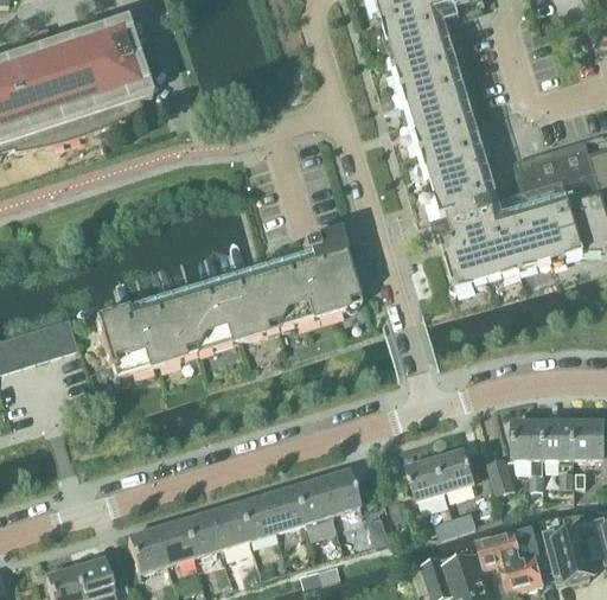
[(440,242),(443,250),(453,282),(449,288),(455,291),(455,292),(606,246),(606,212),(589,153),(585,139),(513,161),(516,171),(519,173),(525,191),(499,199),(446,23),(467,16),(466,10),(485,5),(483,0),(375,0),(441,216),(442,223),(436,224),(441,242),(440,242)]
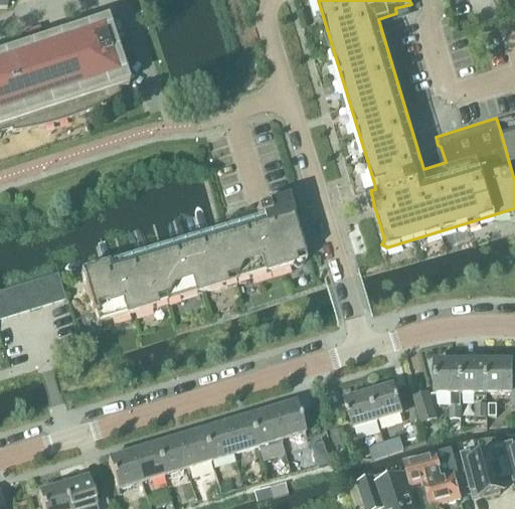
[(0,129),(10,126),(11,129),(17,128),(24,127),(37,124),(50,121),(63,117),(76,112),(83,110),(102,101),(120,92),(118,85),(128,81),(116,43),(115,43),(107,17),(106,17),(86,23),(91,37),(67,38),(45,41),(45,40),(43,40),(44,43),(33,46),(31,43),(0,52),(0,129)]
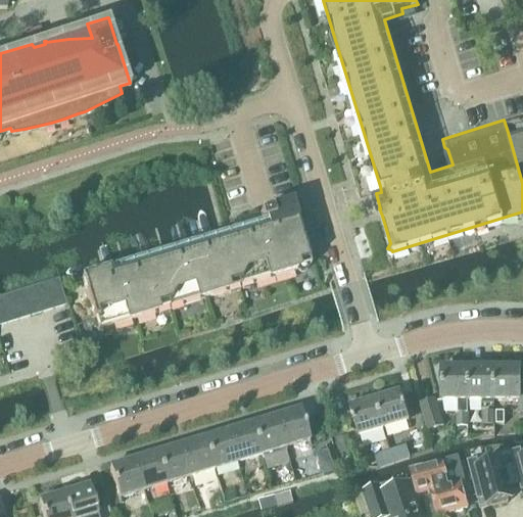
[(28,36),(42,32),(40,22),(26,28),(28,36)]
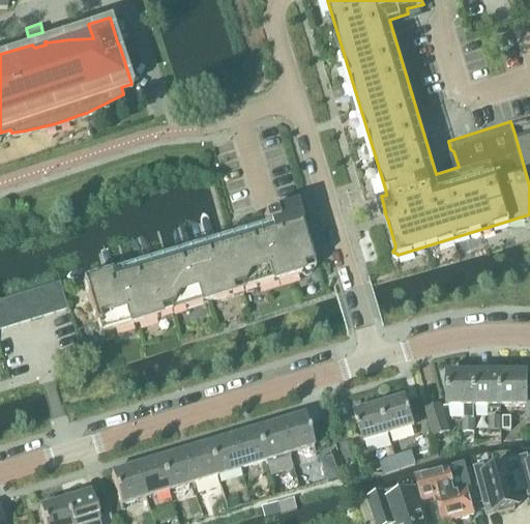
[(529,128),(514,134),(529,185),(529,128)]
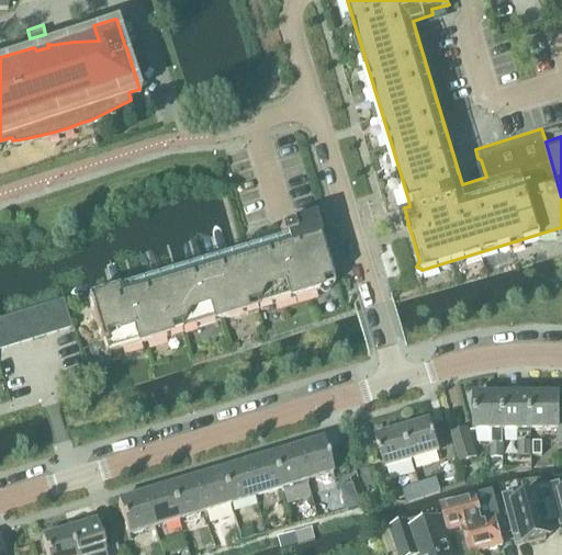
[(333,280),(335,275),(332,274),(318,233),(325,230),(318,212),(254,231),(257,244),(117,285),(88,294),(101,339),(100,342),(101,347),(104,348),(104,350),(105,349),(110,351),(116,349),(119,346),(168,330),(171,332),(179,330),(181,326),(186,328),(192,326),(194,323),(244,308),(247,309),(255,307),(256,304),(257,304),(261,305),(268,303),(270,299),(318,285),(323,286),(329,284),(332,281),(333,281),(333,280)]
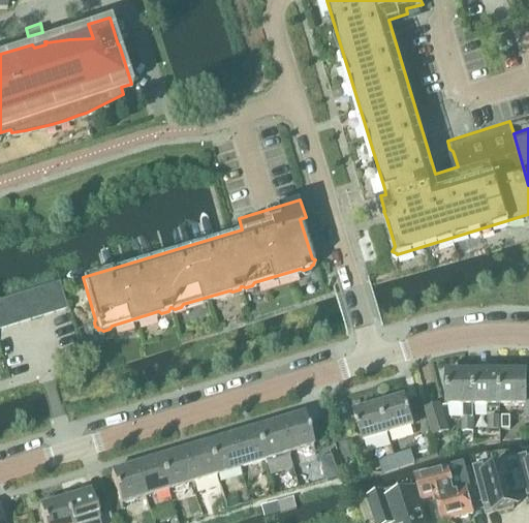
[(66,304),(59,278),(45,282),(54,308),(66,304)]
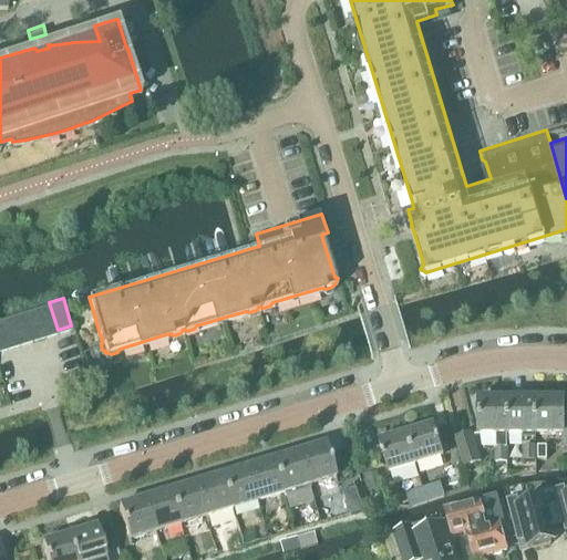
[(37,306),(45,333),(58,330),(49,302),(37,306)]
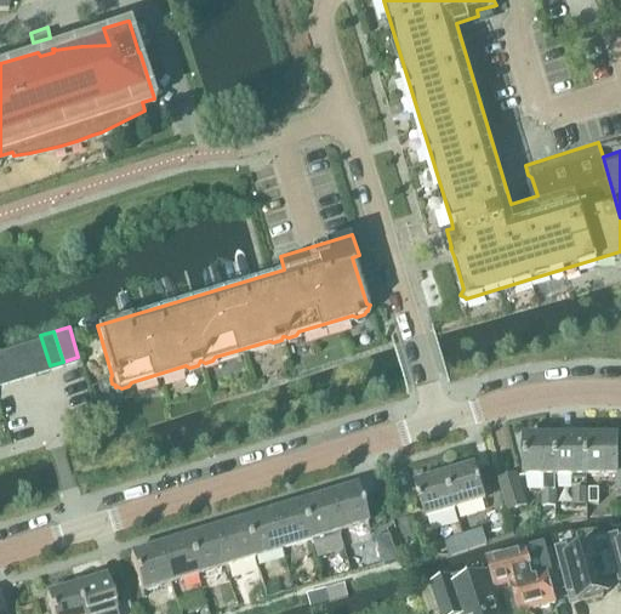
[(26,340),(35,370),(50,365),(40,335),(26,340)]
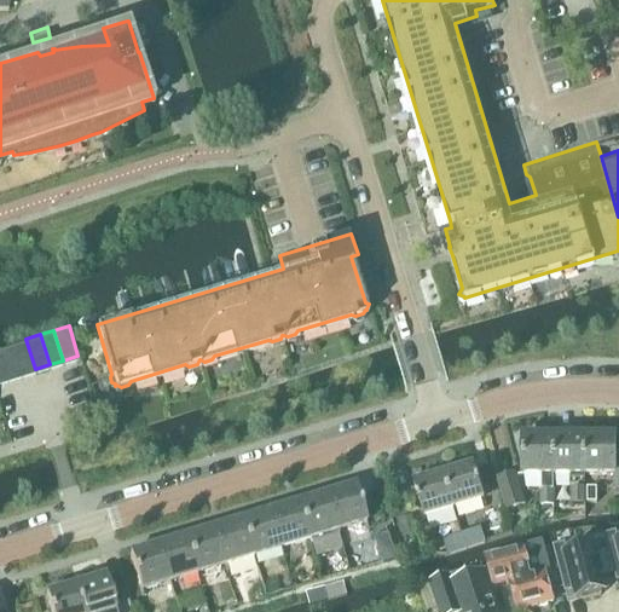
[(12,342),(22,373),(35,369),(25,339),(12,342)]
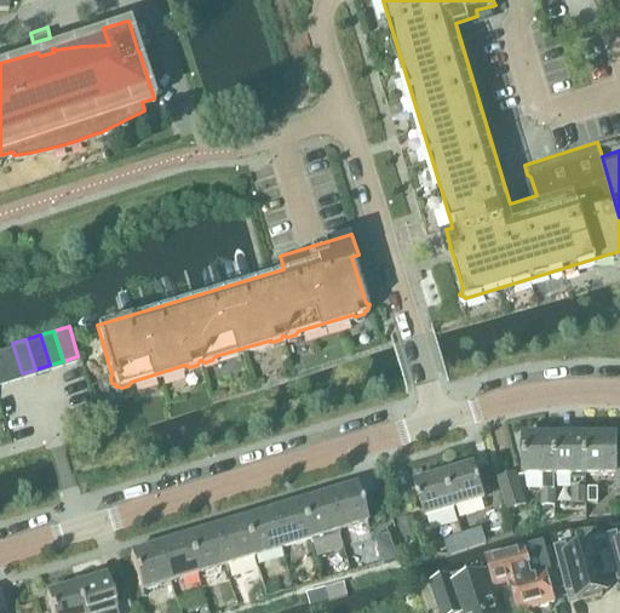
[(0,347),(0,353),(7,378),(22,373),(12,343),(0,347)]
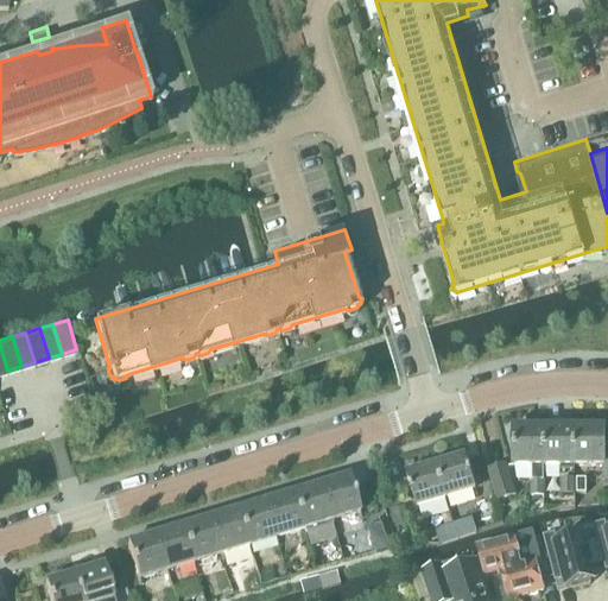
[(544,461),(544,422),(513,422),(513,461),(532,461),(532,491),(544,491),(544,461)]
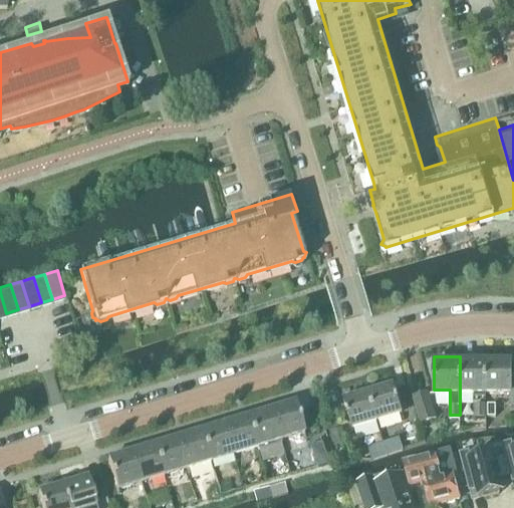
[(460,356),(460,390),(485,390),(485,356),(460,356)]
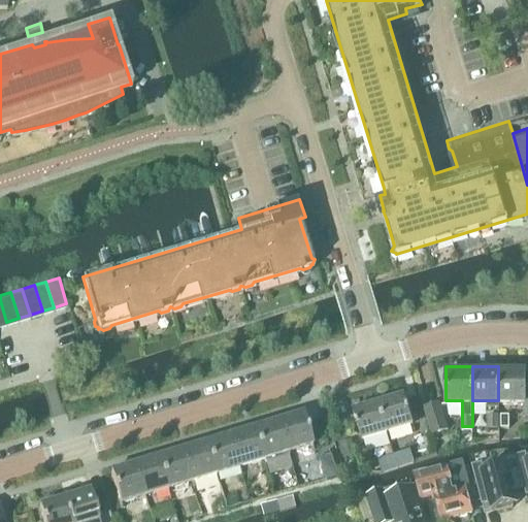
[(498,366),(498,400),(524,400),(524,412),(527,411),(527,384),(525,384),(525,366),(498,366)]
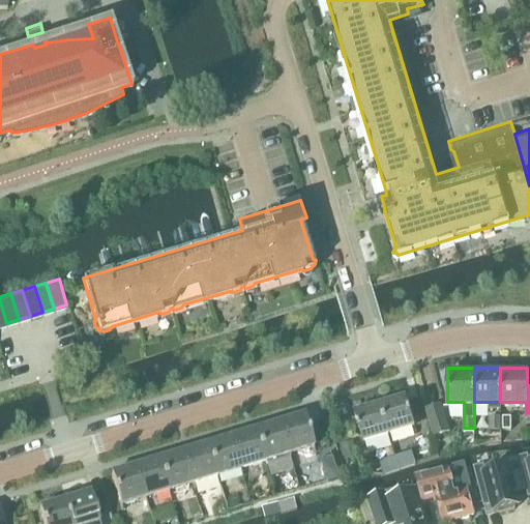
[(382,409),(388,430),(414,421),(406,394),(380,401),(382,409)]
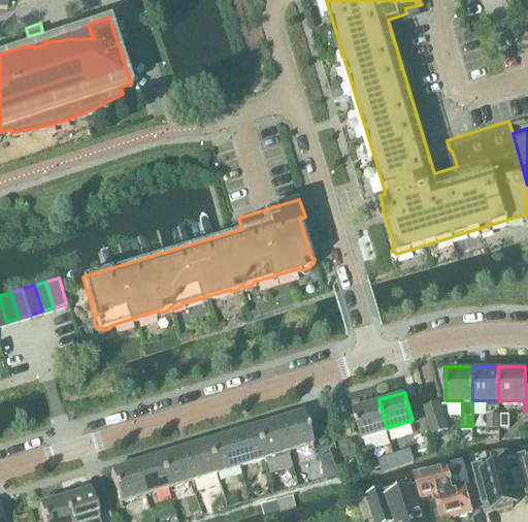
[(432,429),(448,424),(439,398),(424,403),(432,429)]
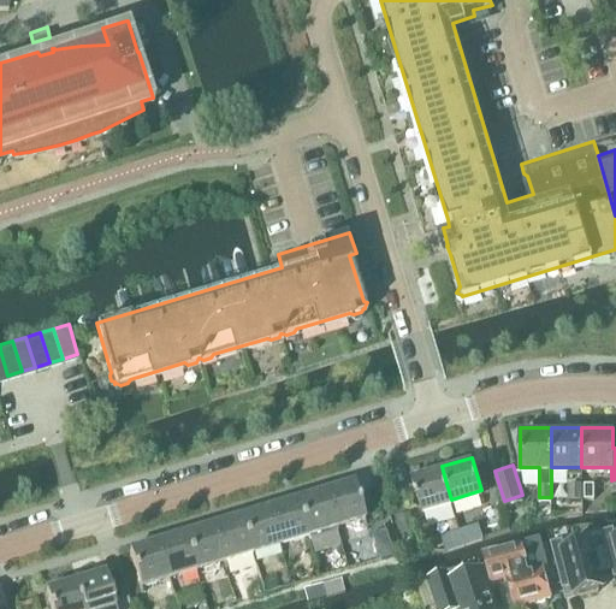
[(451,500),(444,476),(442,466),(412,476),(421,508),(451,500)]
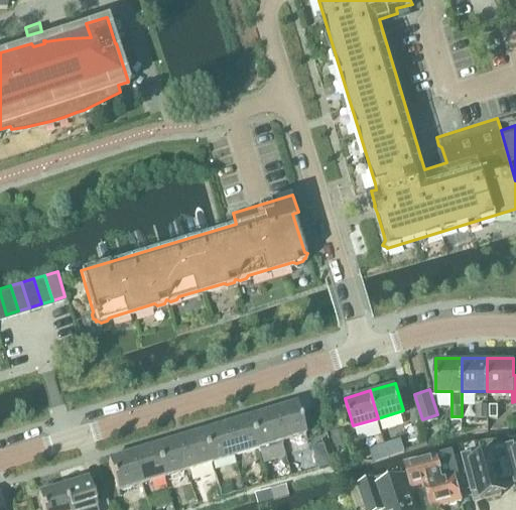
[(272,407),(281,437),(305,430),(295,400),(272,407)]
